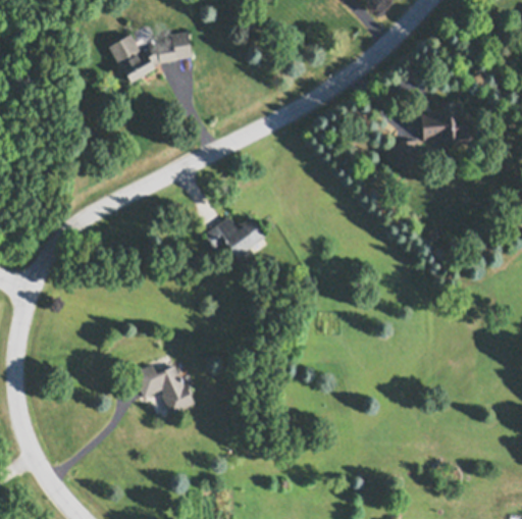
[(108,47),(129,35),(141,53),(145,51),(145,52),(158,45),(172,43),(171,35),(188,33),(192,57),(176,59),(176,60),(160,63),(154,67),(154,68),(131,83),(121,67),(119,67),(108,47)]
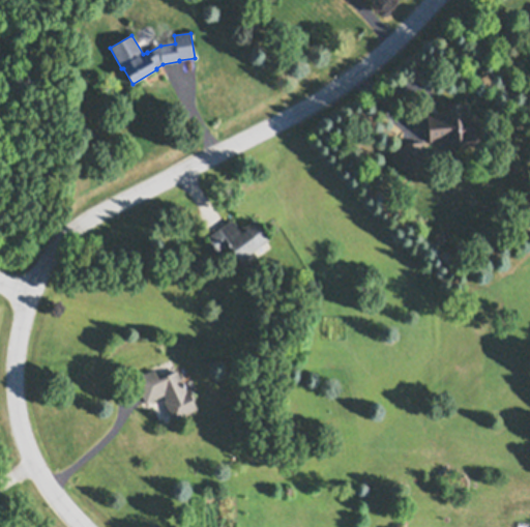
[(428,117),(441,117),(441,113),(444,113),(444,107),(468,105),(470,125),(478,124),(480,140),(471,141),(471,142),(447,144),(447,141),(430,143),(428,117)]
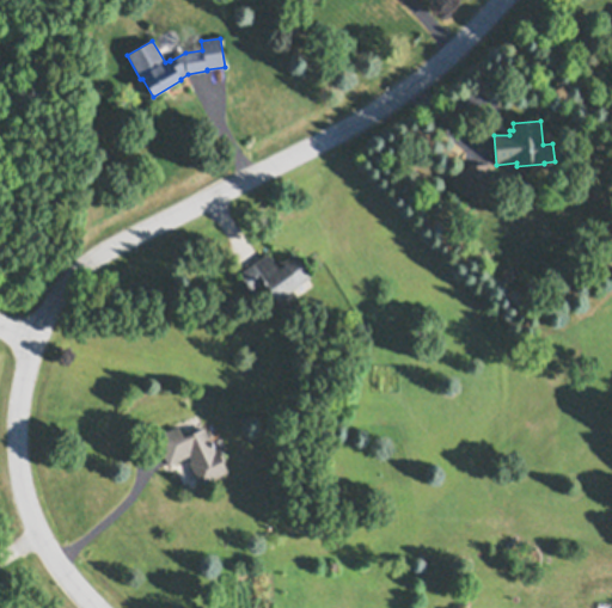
[(465,167),(489,166),(491,194),(466,196),(465,167)]
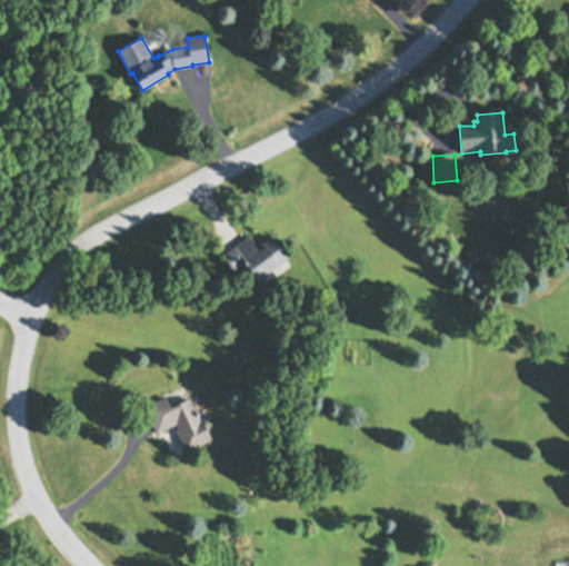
[(249,238),(256,248),(261,245),(262,246),(273,238),(289,259),(258,280),(246,264),(233,272),(222,257),(249,238)]
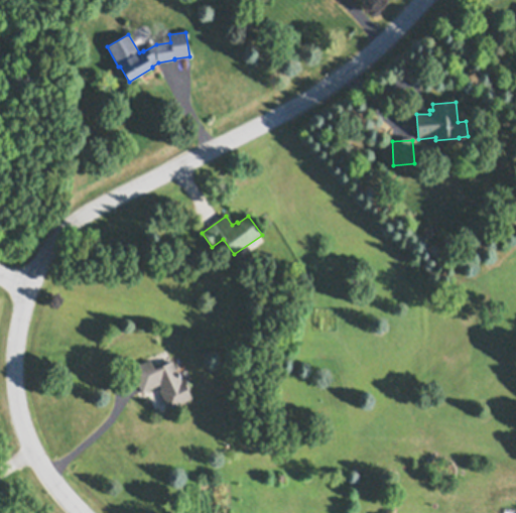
[(142,394),(130,370),(150,361),(155,370),(172,362),(181,381),(185,380),(190,390),(188,391),(192,400),(169,411),(160,392),(161,391),(159,386),(142,394)]
